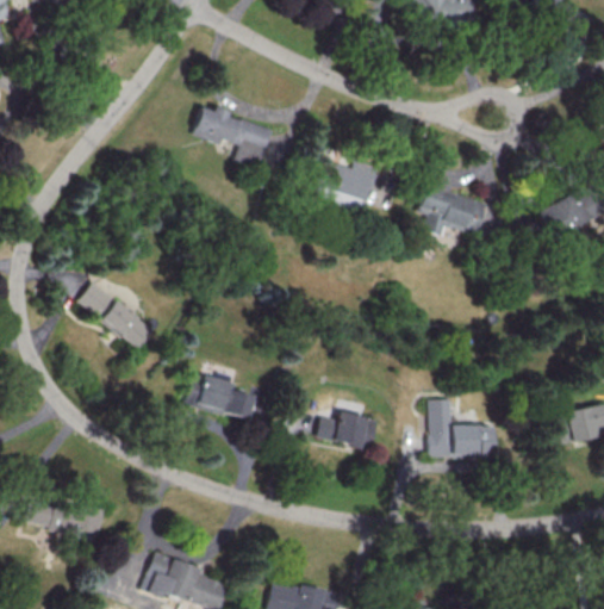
[(402,0),(403,19),(473,17),(472,0),(402,0)]
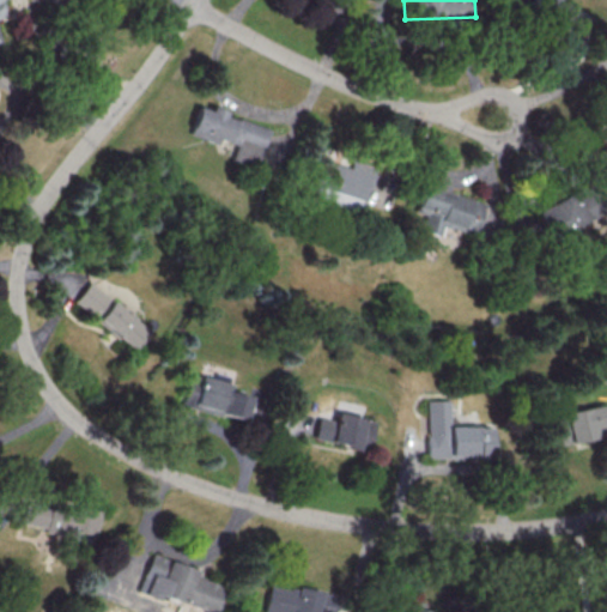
[(273,128),(214,110),(201,105),(193,135),(222,144),(223,140),(240,145),(235,163),(260,170),(273,128)]
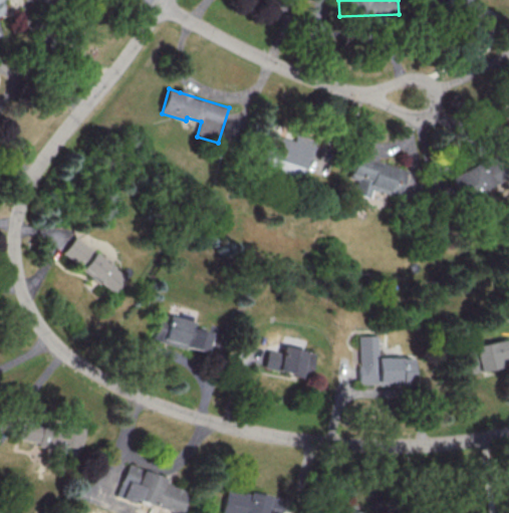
[(296,141),(269,134),(260,169),(304,180),(314,139),(298,135),(296,141)]
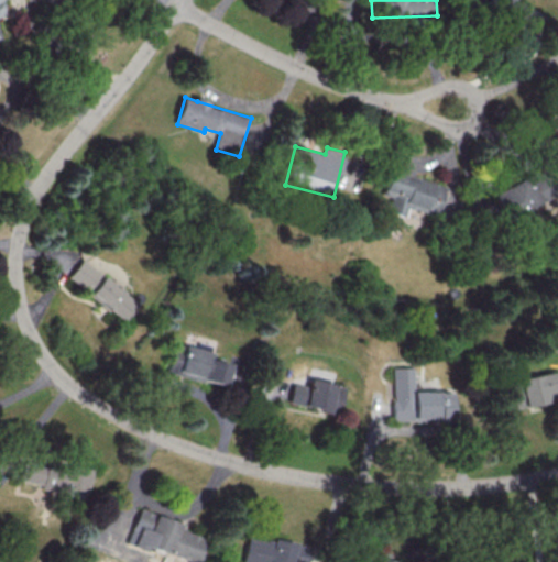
[(499,195),(512,220),(557,195),(557,179),(550,167),(499,195)]
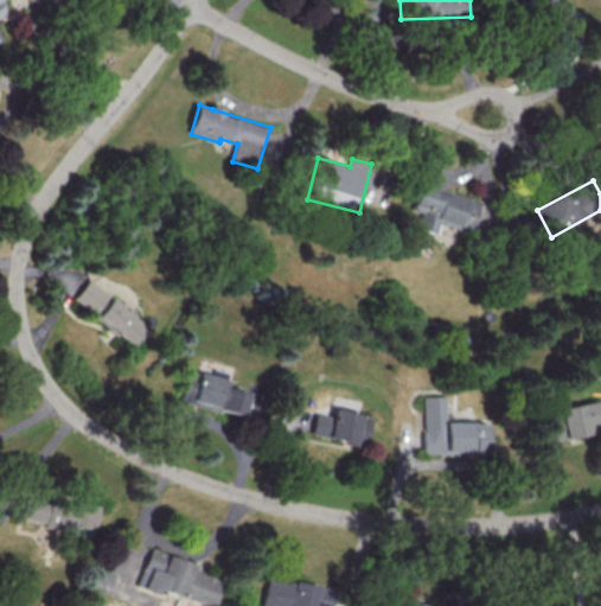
[(415,211),(423,214),(420,229),(438,234),(440,224),(474,234),(483,202),(448,192),(449,185),(435,182),(434,187),(422,184),(415,211)]
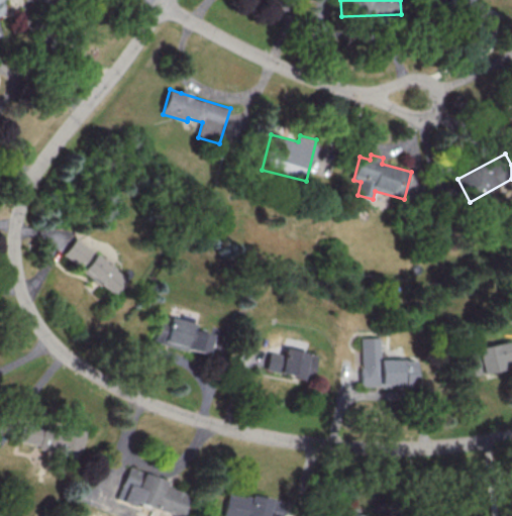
[(67,254),(117,295),(129,279),(80,238),(67,254)]
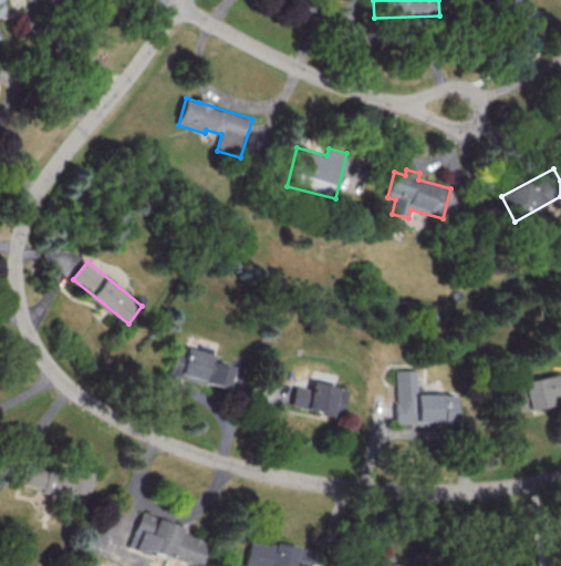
[(235,368),(215,362),(216,356),(179,346),(172,374),(229,389),(235,368)]
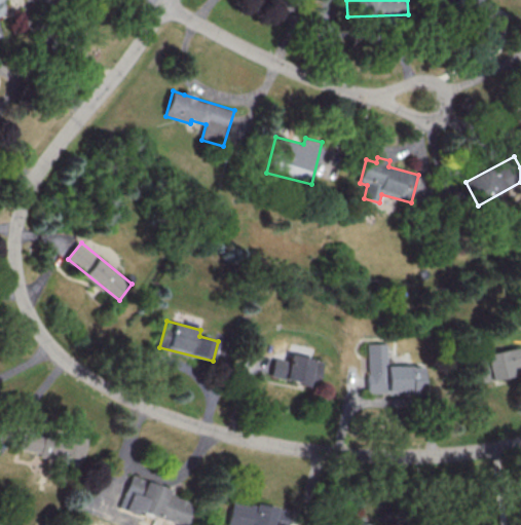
[(389,366),(389,343),(370,344),(370,392),(423,392),(423,366),(389,366)]
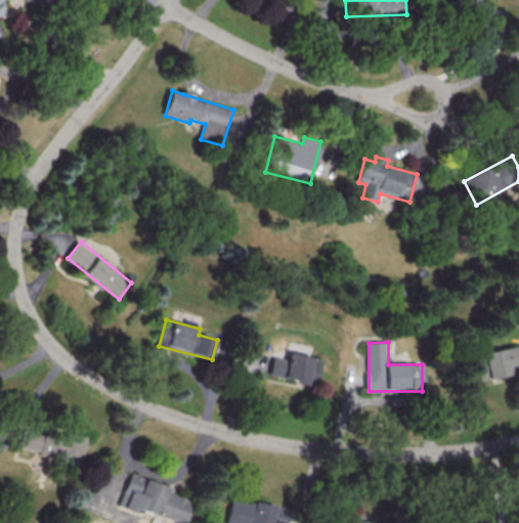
[(478,381),(518,375),(518,347),(474,354),(478,381)]
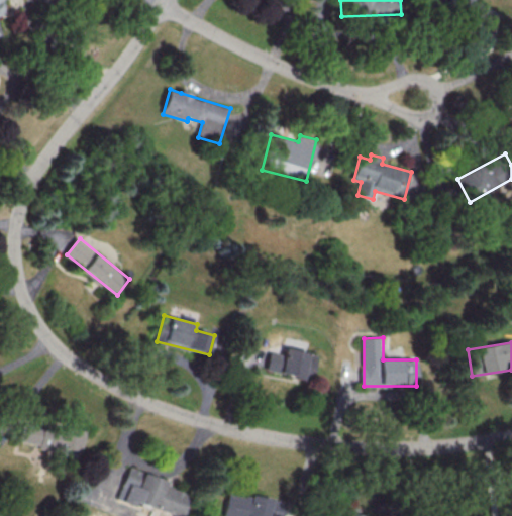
[(269,371),(314,381),(320,355),(288,347),(286,355),(273,352),(269,371)]
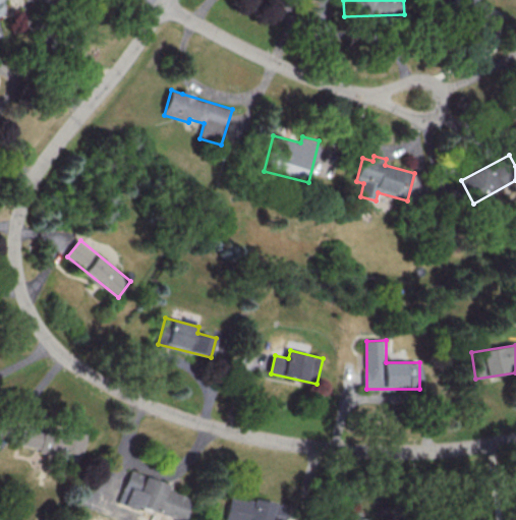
[(89,436),(25,424),(20,449),(84,461),(89,436)]
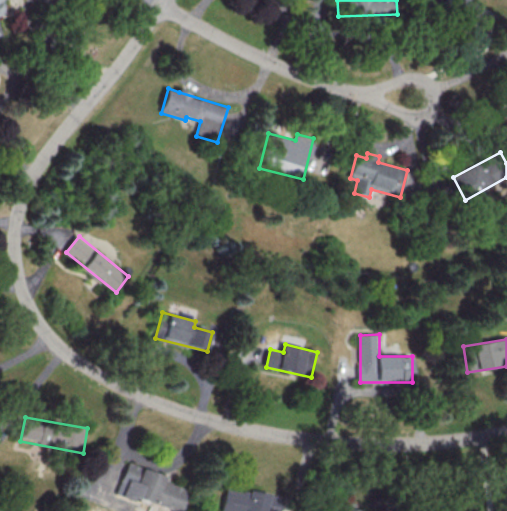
[(120,495),(137,501),(139,497),(178,510),(183,510),(191,490),(167,482),(169,476),(131,463),(120,495)]
